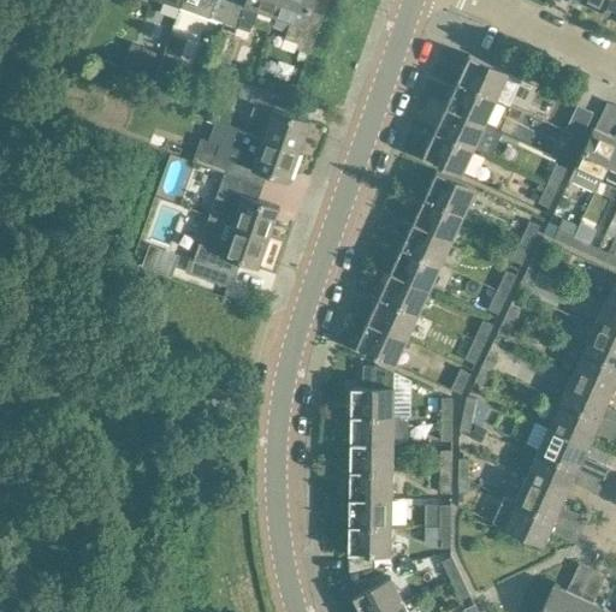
[(150,0),(181,10),(183,0),(150,0)]
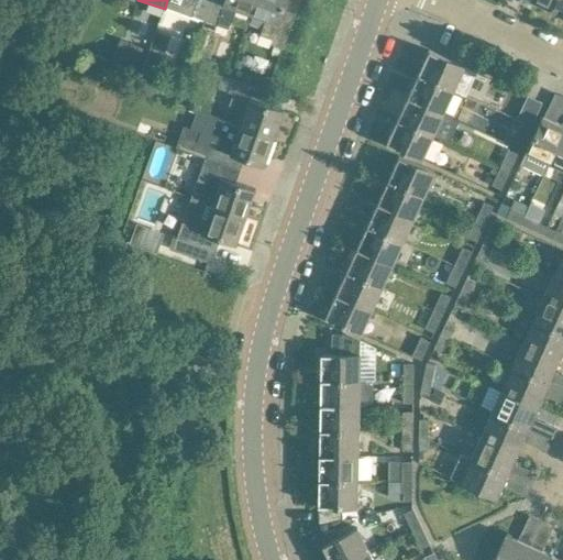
[(167,0),(165,9),(205,23),(211,0),(167,0)]
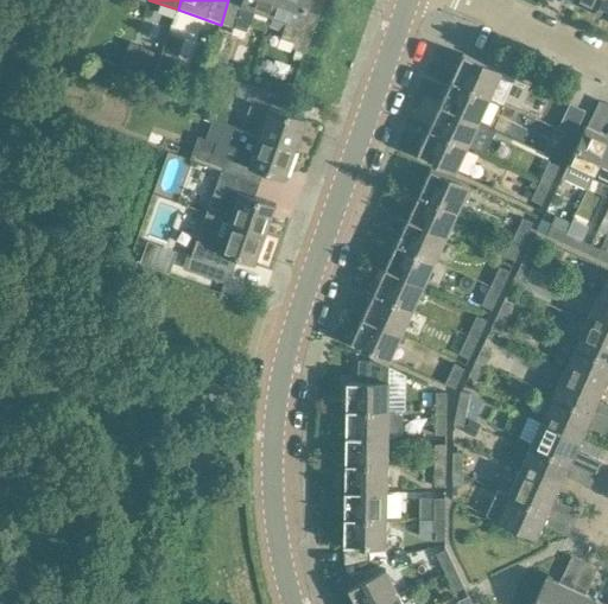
[(253,13),(270,18),(276,0),(242,0),(242,1),(238,0),(228,0),(221,25),(246,35),(253,13)]
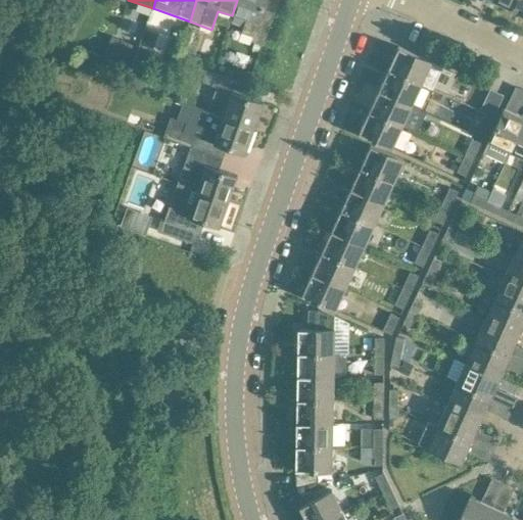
[(266,0),(237,0),(232,15),(245,20),(240,35),(251,39),(250,43),(263,47),(271,24),(259,19),(266,0)]
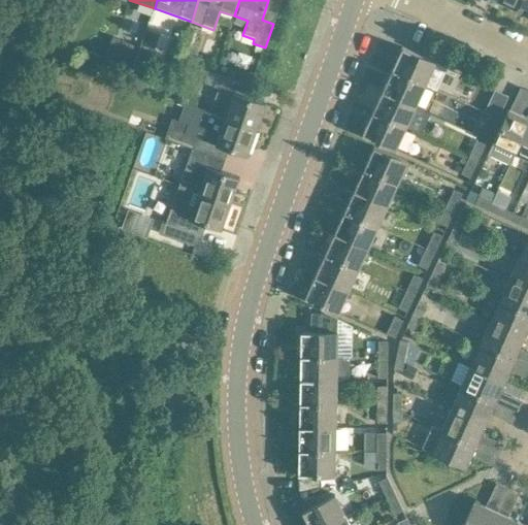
[(516,11),(521,0),(495,0),(495,2),(516,11)]
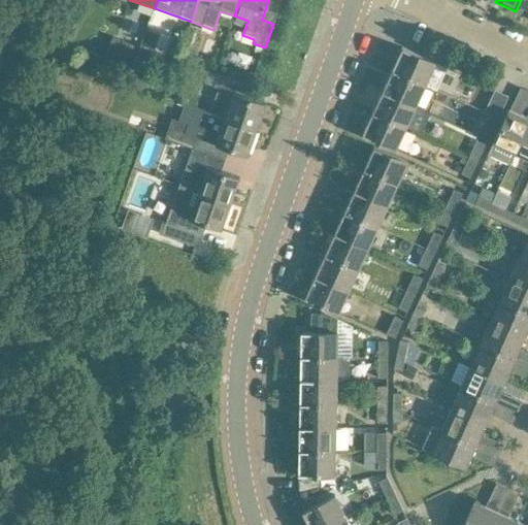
[(527,17),(527,0),(521,0),(516,11),(527,17)]
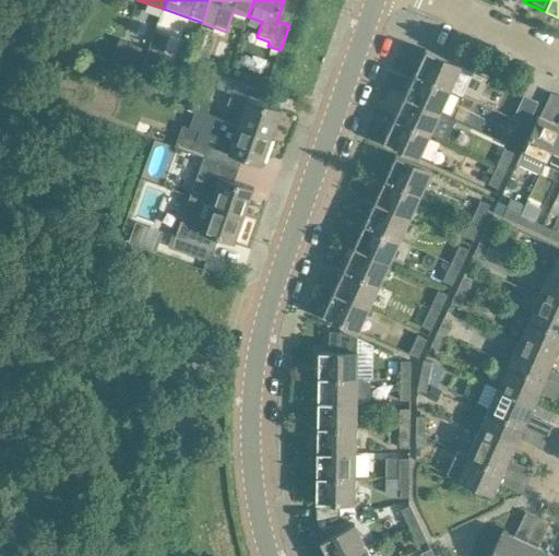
[(462,97),(473,74),(426,52),(415,75),(450,92),(462,97)]
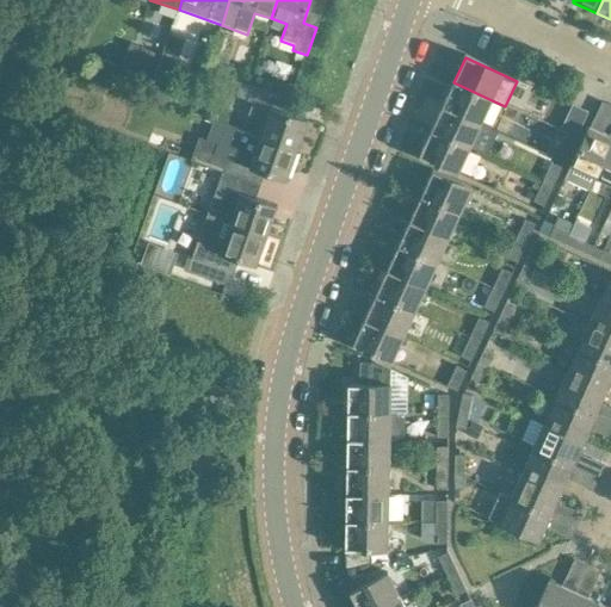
[(481,125),(492,100),(454,82),(442,107),(481,125)]
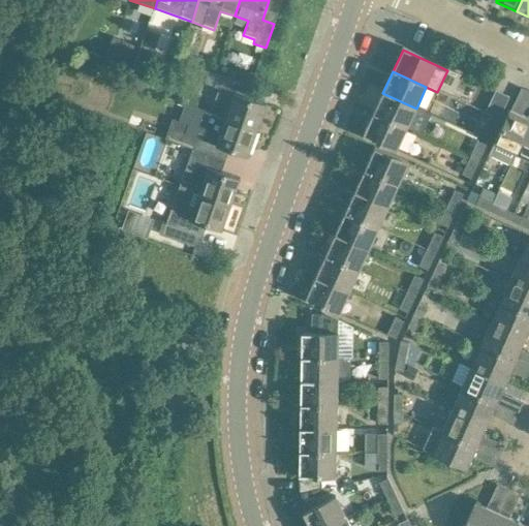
[(218,78),(214,89),(218,91),(214,101),(229,106),(224,121),(256,132),(266,107),(246,100),(239,97),(243,86),(218,78)]
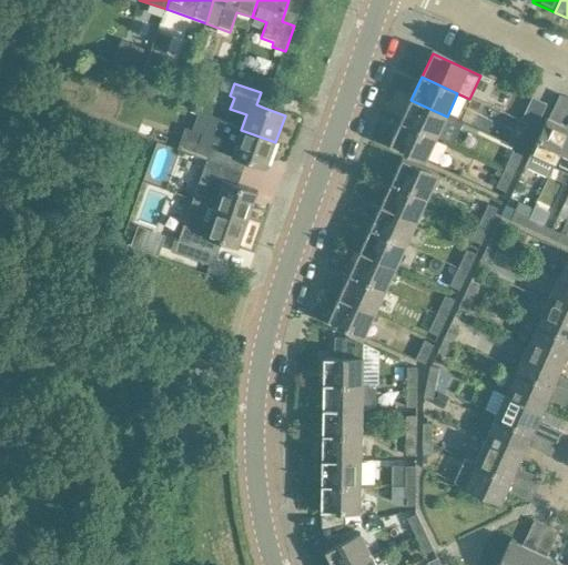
[(536,129),(547,106),(533,99),(521,122),(526,124),(536,129)]
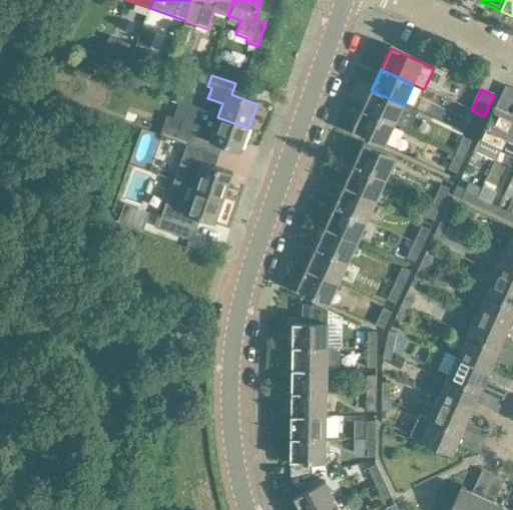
[(371,90),(361,111),(394,126),(409,133),(418,112),(404,105),(371,90)]
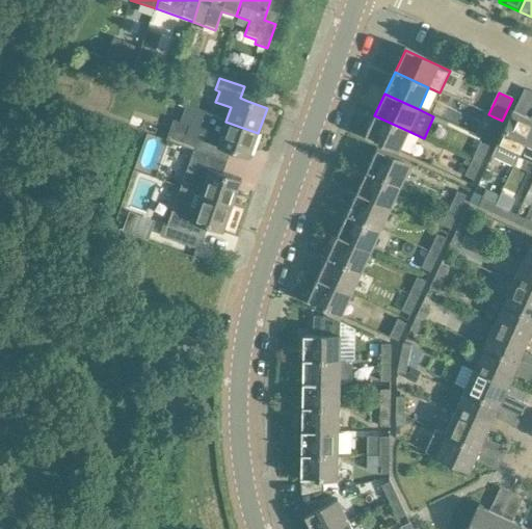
[(249,159),(258,133),(225,122),(210,116),(194,110),(189,127),(174,121),(165,141),(193,151),(192,153),(218,162),(222,150),(249,159)]
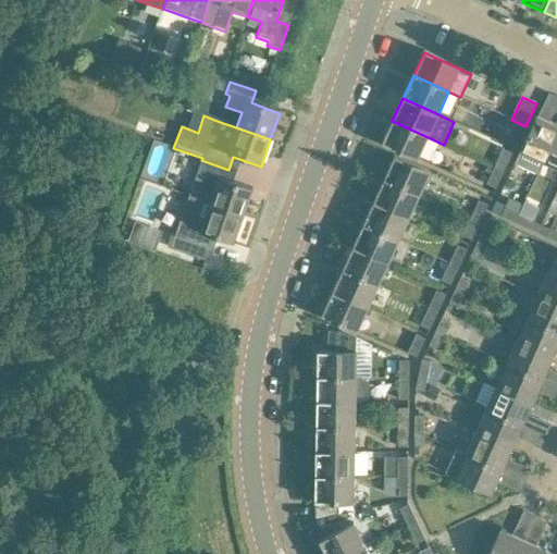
[(556,135),(556,127),(536,119),(515,165),(537,176),(543,164),(556,135)]
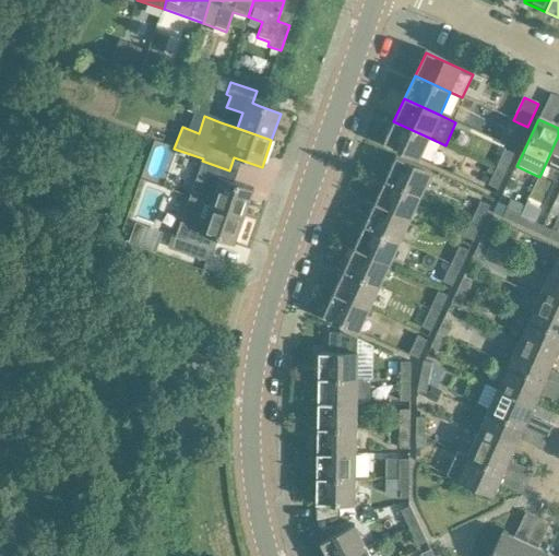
[(429,138),(393,121),(383,144),(418,161),(429,138)]
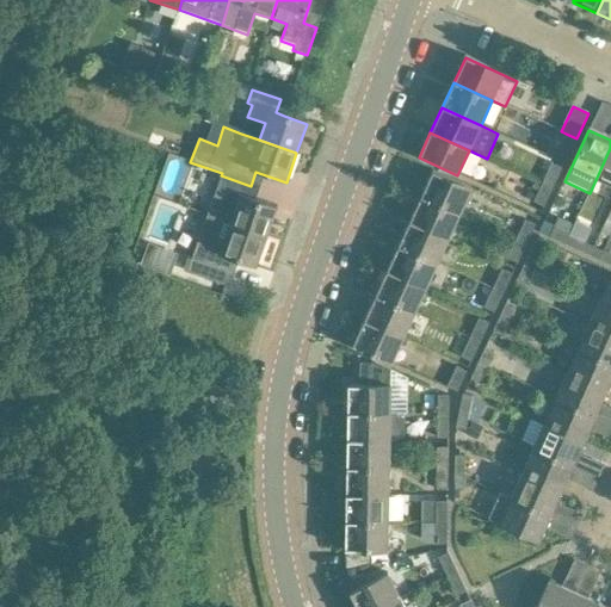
[(567,159),(576,138),(566,134),(557,154),(567,159)]
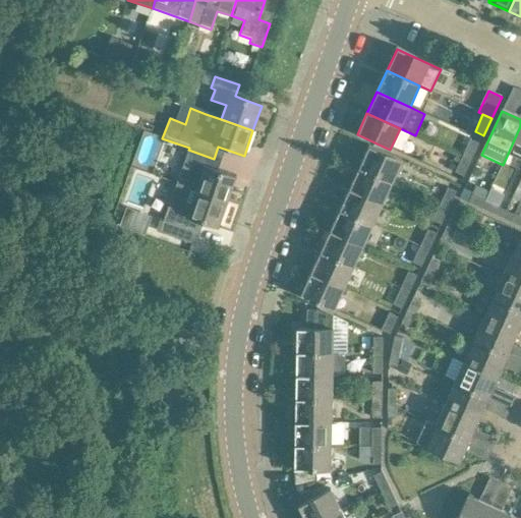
[(520,160),(520,126),(508,154),(520,160)]
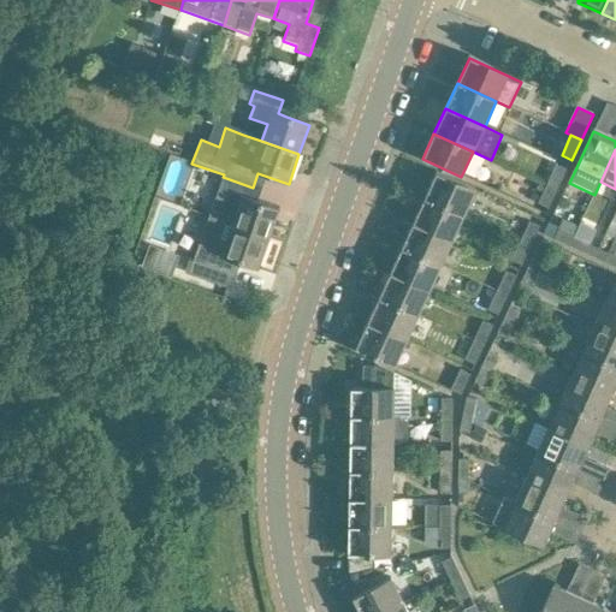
[(557,190),(567,171),(556,166),(548,185),(557,190)]
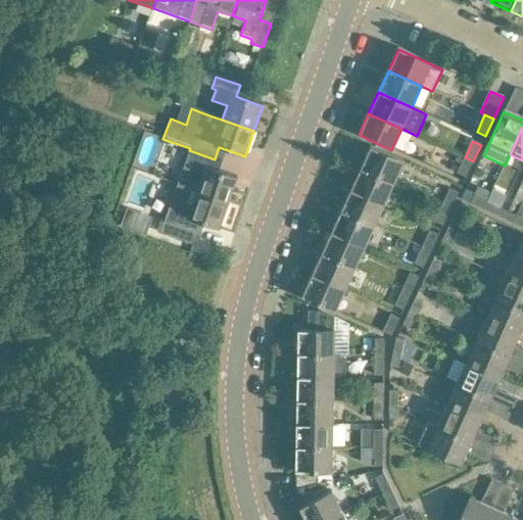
[(393,185),(403,162),(370,147),(360,170),(393,185)]
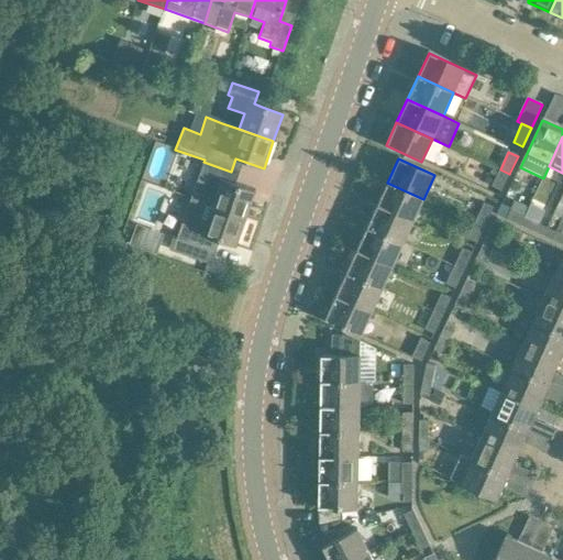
[(227,183),(231,172),(203,162),(199,174),(190,198),(211,206),(211,208),(245,220),(255,193),(227,183)]
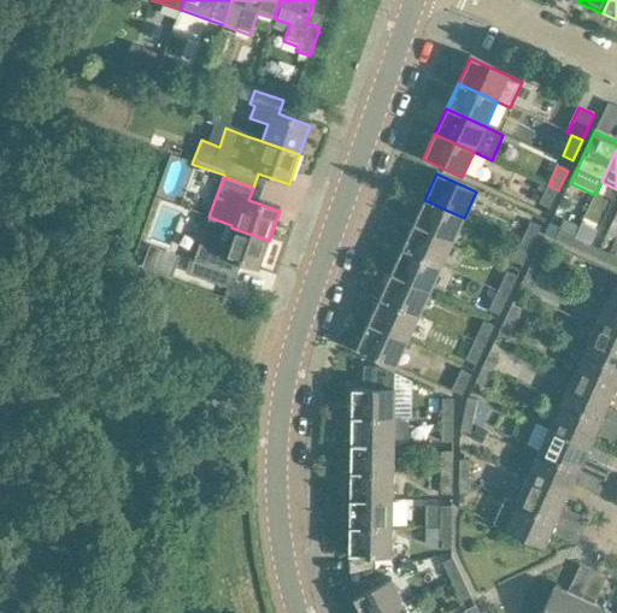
[(550,210),(558,190),(548,186),(539,205),(550,210)]
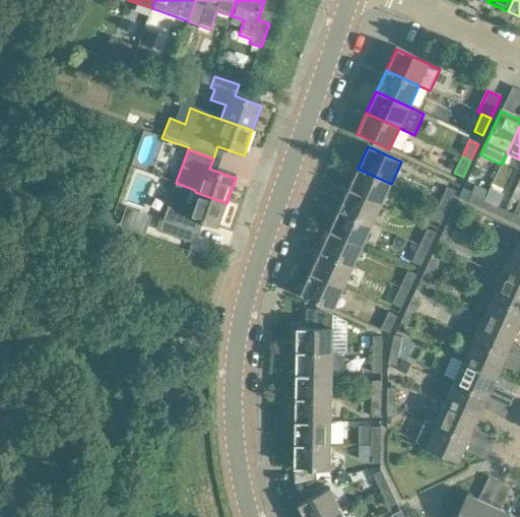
[(382,204),(391,184),(358,169),(348,189),(382,204)]
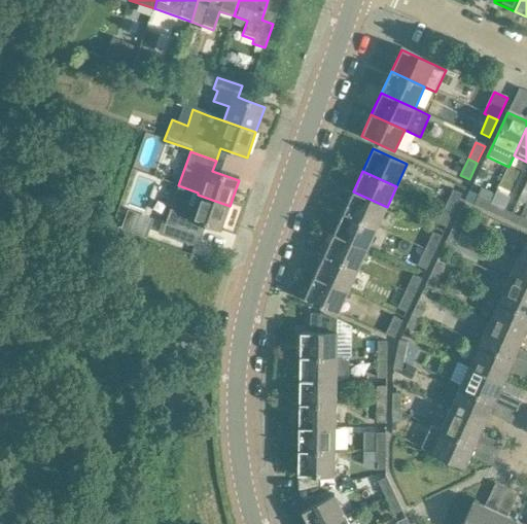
[(221,231),(230,206),(198,195),(178,188),(162,236),(194,247),(202,224),(221,231)]
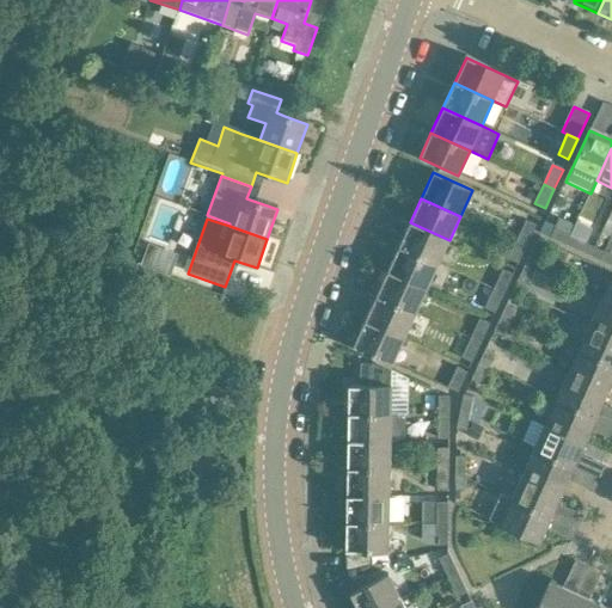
[(565,247),(570,238),(575,228),(560,221),(550,240),(565,247)]
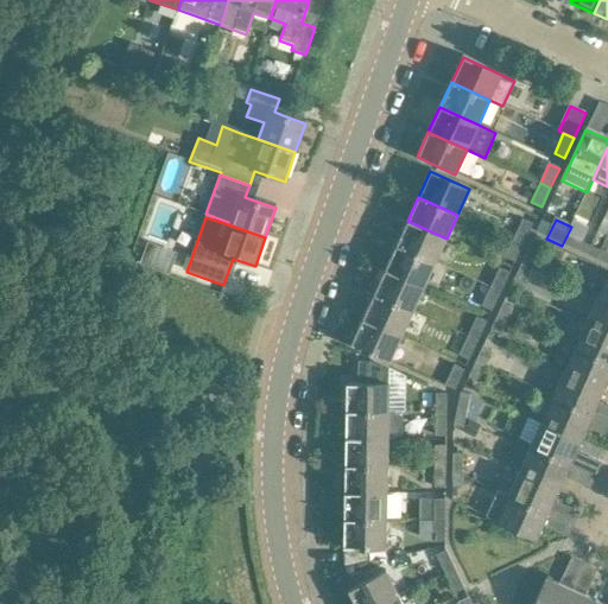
[(435,264),(447,239),(407,221),(396,246),(435,264)]
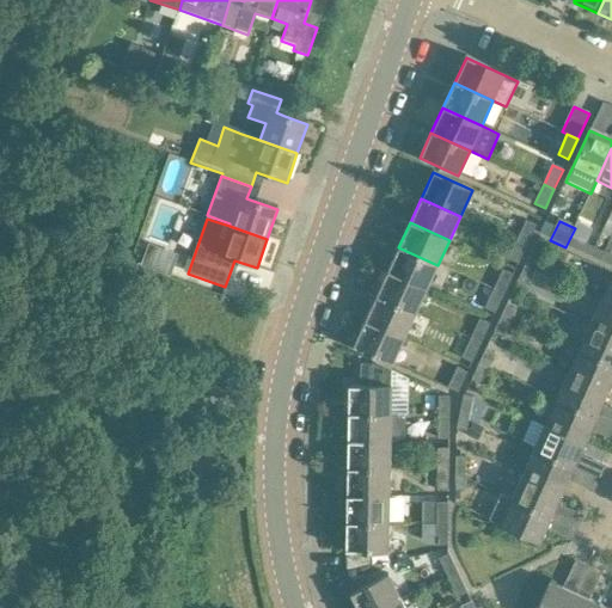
[(527,246),(536,227),(526,222),(518,241),(527,246)]
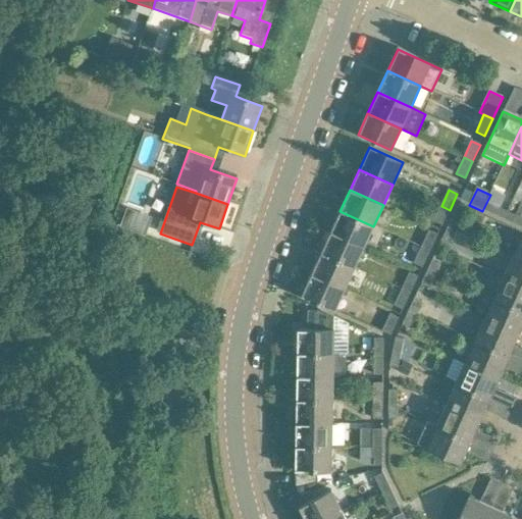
[(500,209),(486,203),(482,211),(496,216),(500,209)]
